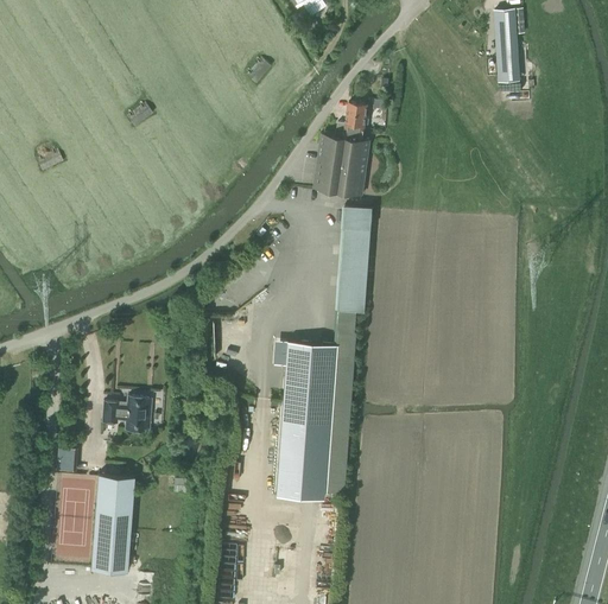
[(289,0),(295,10),(309,0),(289,0)]
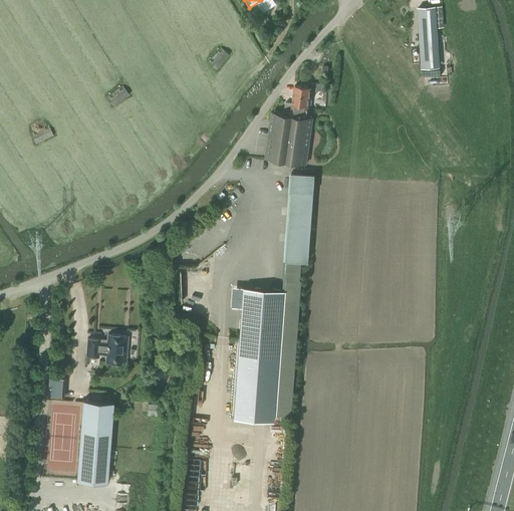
[(301,1),(296,7),(300,10),(304,3),(301,1)]
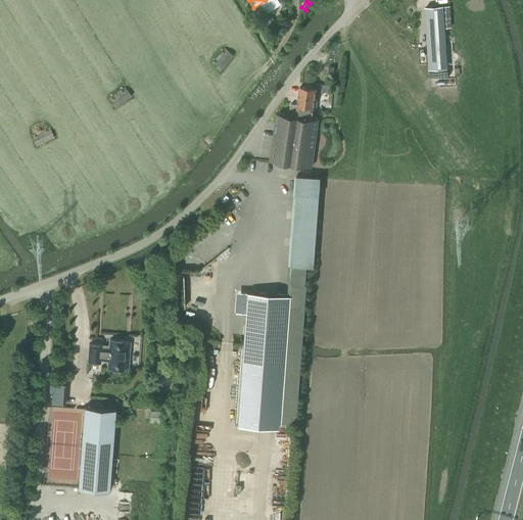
[(450,9),(442,10),(425,11),(427,43),(444,42),(443,32),(452,31),(450,9)]
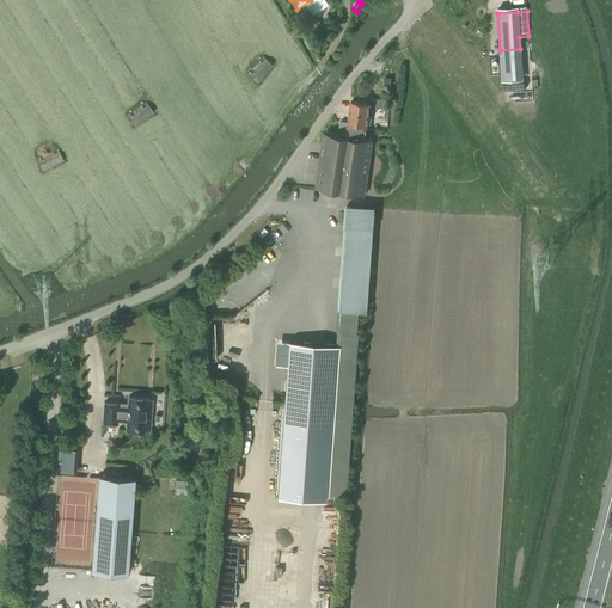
[(306,12),(300,17),(308,29),(314,24),(306,12)]
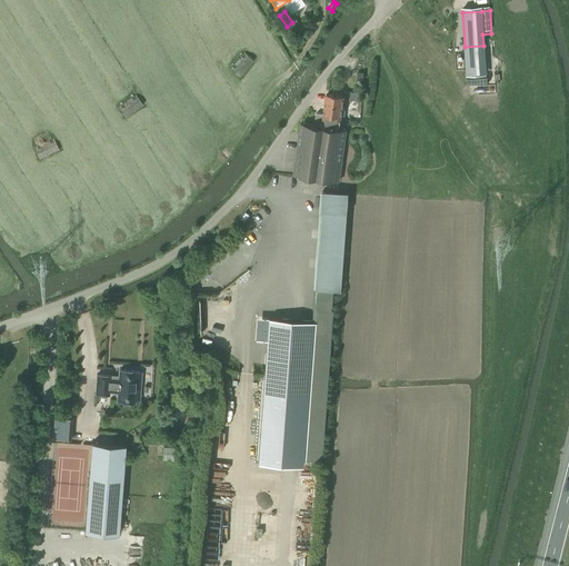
[(466,55),(467,79),(482,78),(481,53),(466,55)]
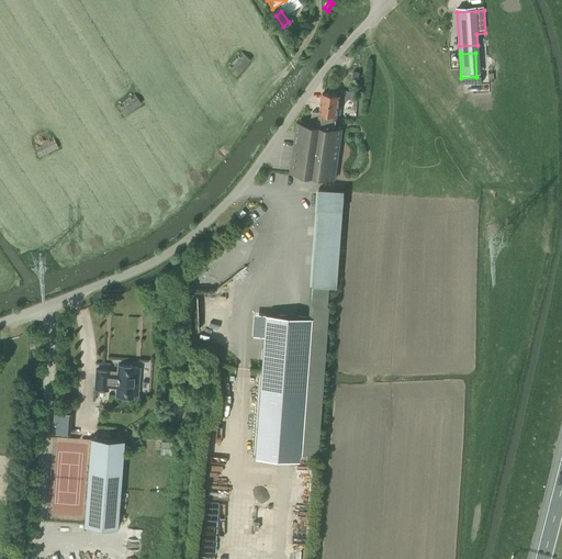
[(229,70),(237,78),(251,62),(244,55),(229,70)]
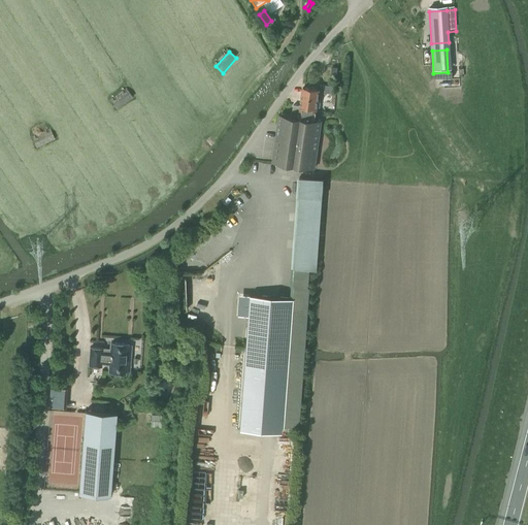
[(323,94),(331,95),(332,87),(324,86),(323,94)]
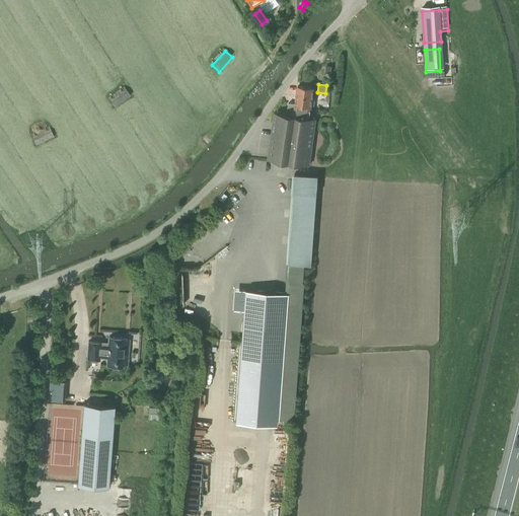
[(289,104),(287,118),(298,120),(300,107),(311,109),(313,91),(298,89),(295,105),(289,104)]
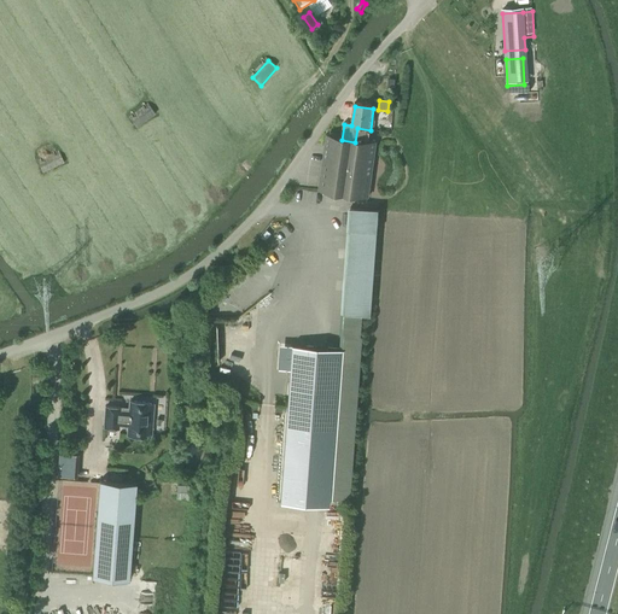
[(355,142),(342,140),(342,141),(327,139),(320,193),(367,200),(375,145),(368,145),(371,130),(357,128),(355,142)]
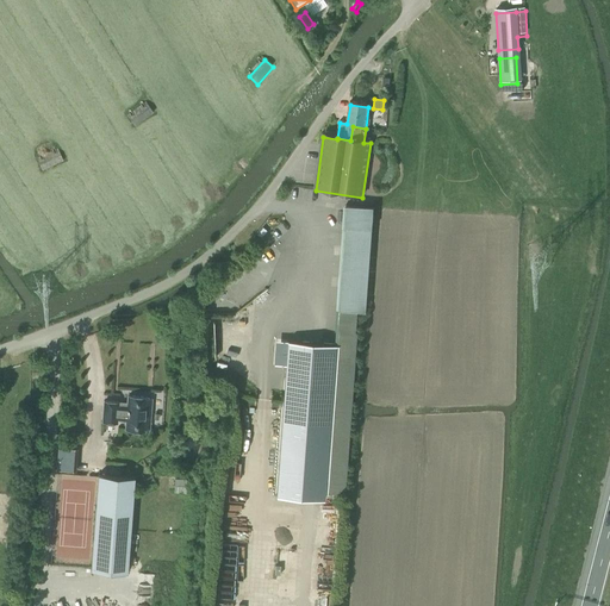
[(344,230),(346,230),(340,313),(358,316),(366,316),(373,210),(346,208),(344,230)]
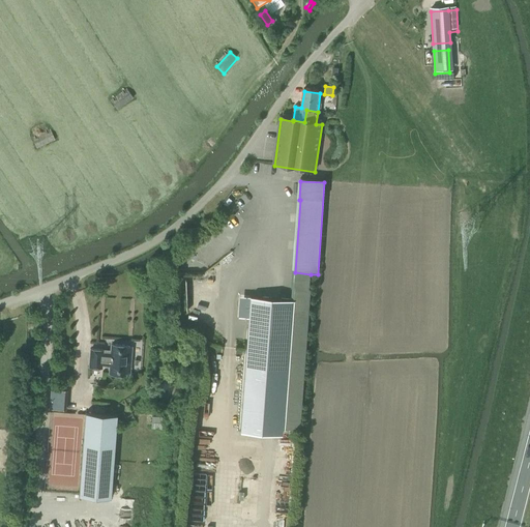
[(308,299),(311,274),(295,272),(293,302),(283,431),(288,431),(298,432),(303,367),(305,348),(308,299)]
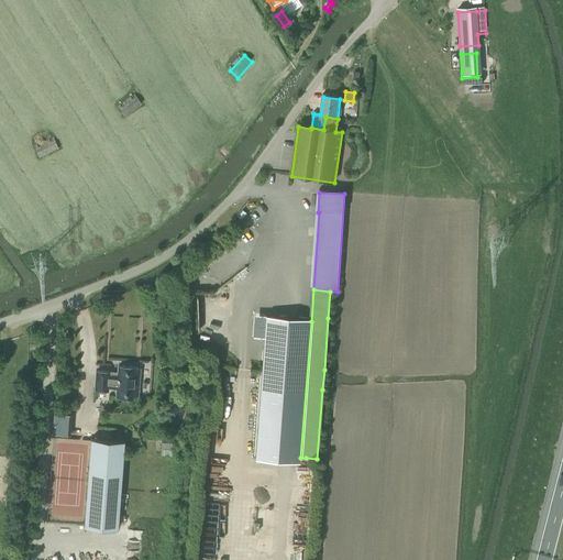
[(300,458),(311,321),(265,318),(264,340),(255,461),(300,464),(300,458)]
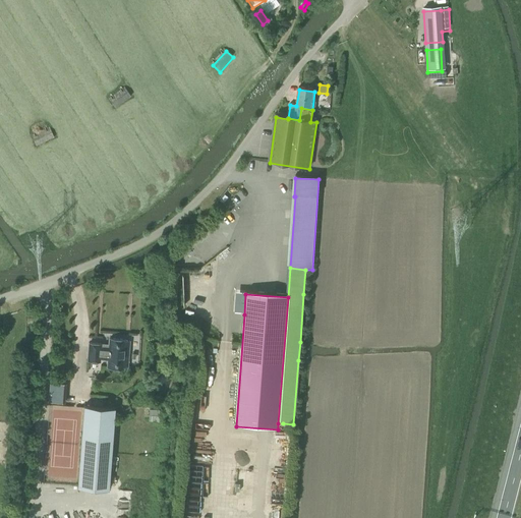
[(109,347),(101,346),(89,346),(88,363),(100,364),(100,361),(108,362),(107,369),(123,370),(124,359),(126,359),(128,358),(128,354),(127,353),(125,353),(125,342),(109,341),(109,347)]
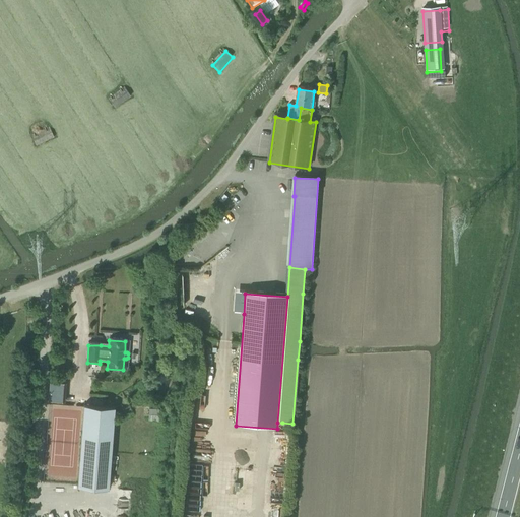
[(83,407),(77,489),(108,492),(115,409),(83,407)]
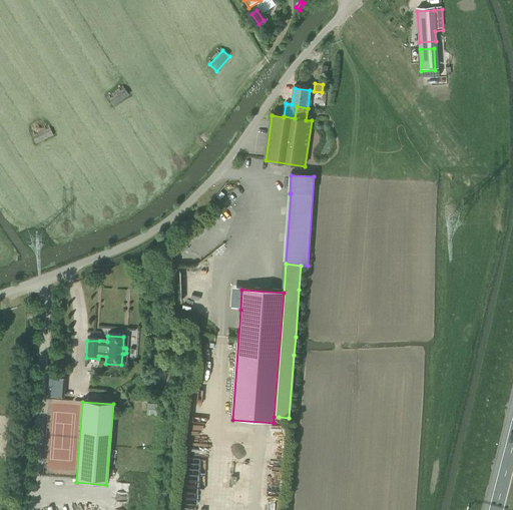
[(147,405),(147,416),(156,417),(156,406),(147,405)]
